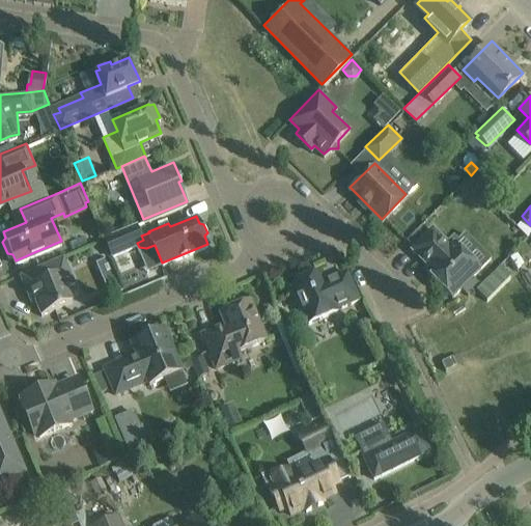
[(143,240),(136,223),(103,237),(110,254),(143,240)]
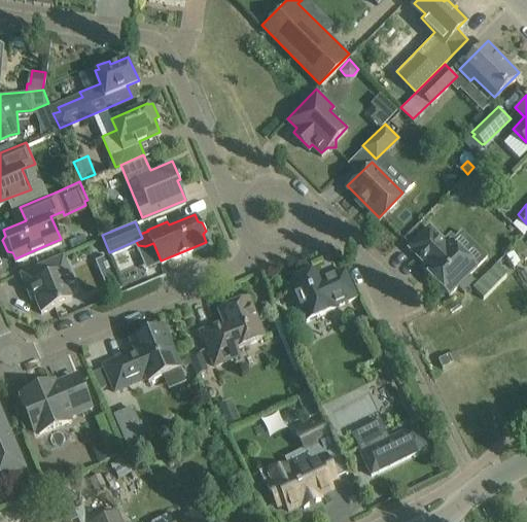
[(423,231),(409,245),(427,263),(436,272),(432,276),(449,292),(458,283),(469,271),(477,265),(487,253),(461,229),(455,236),(451,232),(445,239),(429,223),(423,231)]
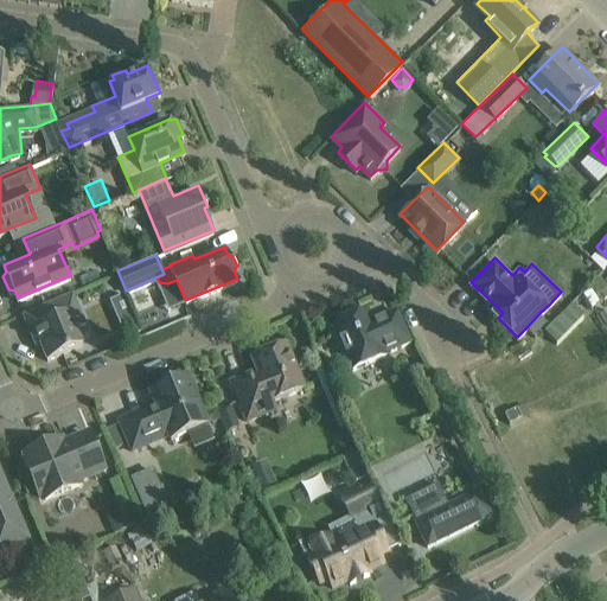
[(590,285),(583,291),(592,302),(599,298),(590,285)]
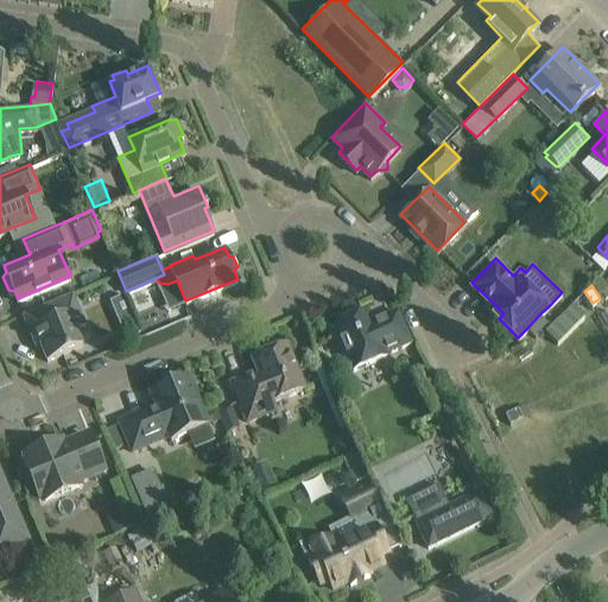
[(86,322),(73,291),(44,303),(51,319),(30,328),(36,342),(39,341),(46,357),(82,342),(75,325),(86,322)]
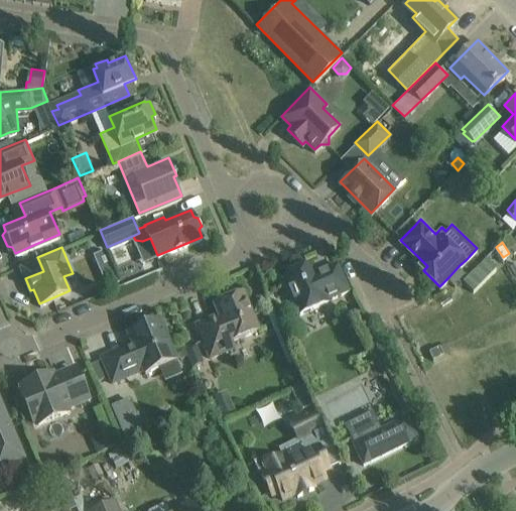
[(349,288),(337,261),(315,270),(312,261),(281,273),(297,311),(329,299),(328,297),(349,288)]
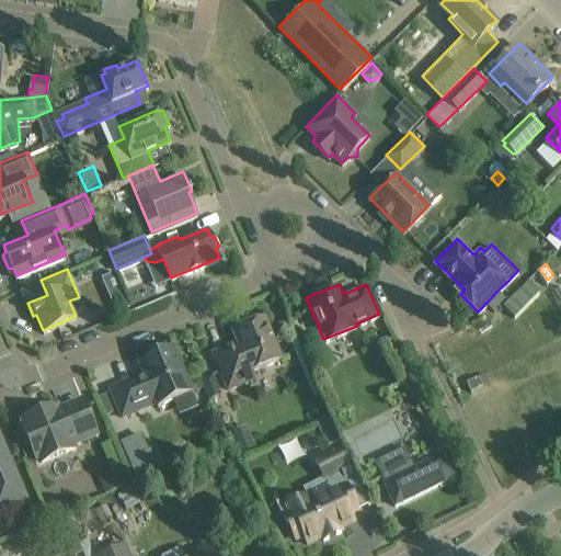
[(116,308),(128,303),(122,286),(109,292),(116,308)]
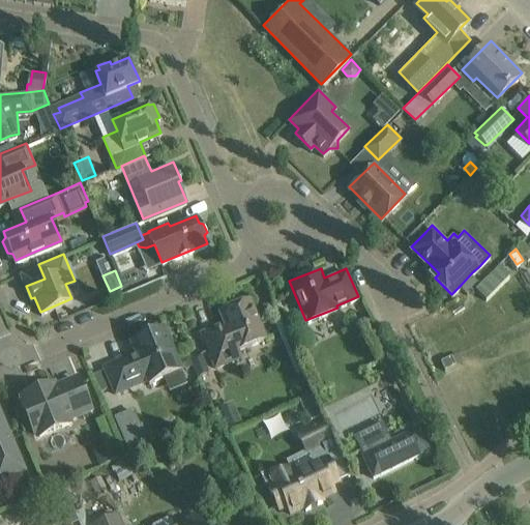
[(472,272),(461,285),(467,292),(480,281),(472,272)]
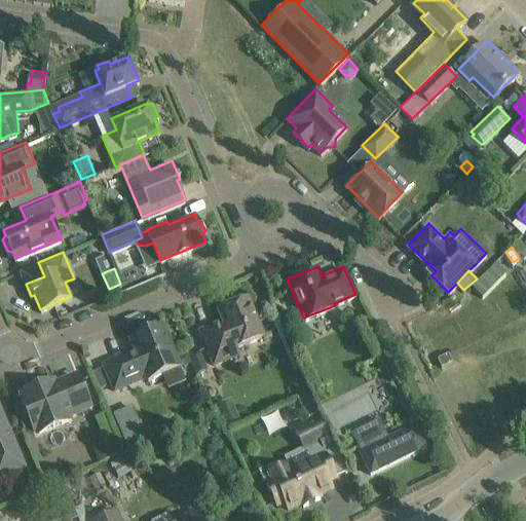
[(263,334),(248,296),(225,305),(227,311),(221,313),(223,319),(200,328),(214,362),(238,352),(235,345),(263,334)]
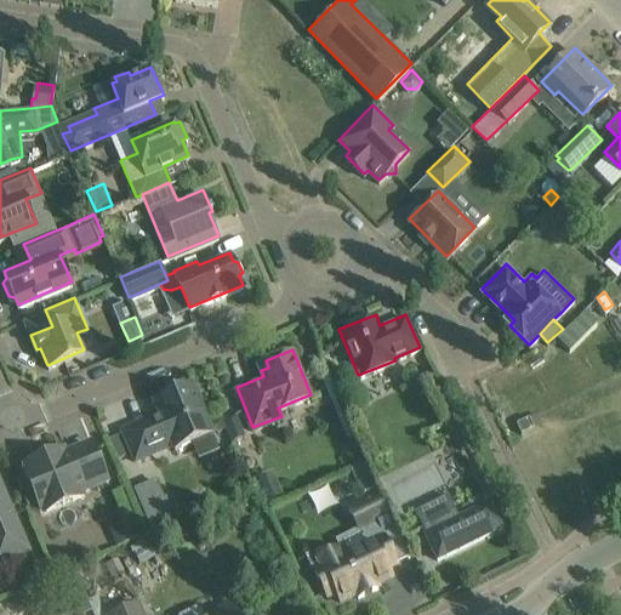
[(192,381),(154,397),(160,413),(151,417),(149,415),(121,426),(135,457),(172,442),(175,446),(212,431),(192,381)]
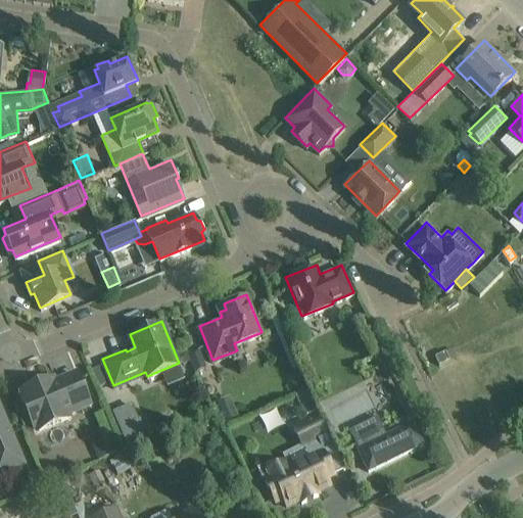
[(89,399),(77,371),(53,381),(51,376),(22,388),(25,393),(21,394),(34,423),(37,422),(39,427),(67,415),(65,410),(89,399)]
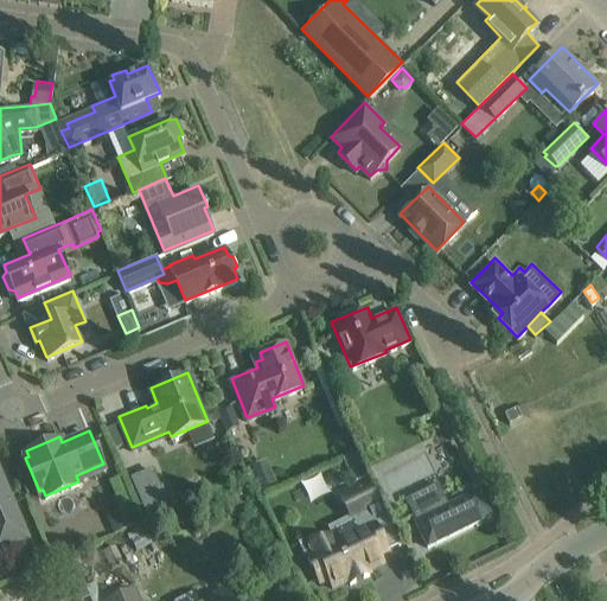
[(357,449),(344,455),(355,478),(368,471),(357,449)]
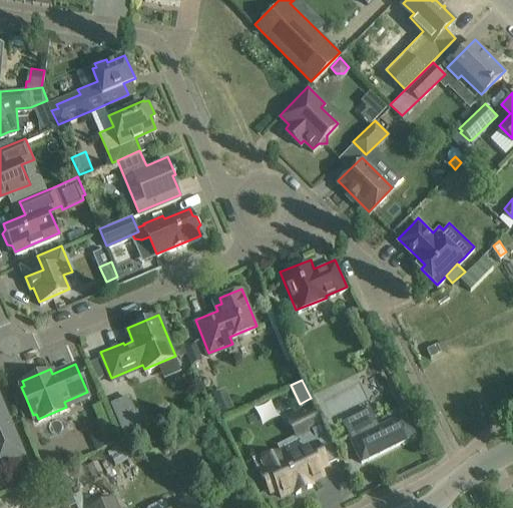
[(129,393),(110,401),(123,431),(142,423),(129,393)]
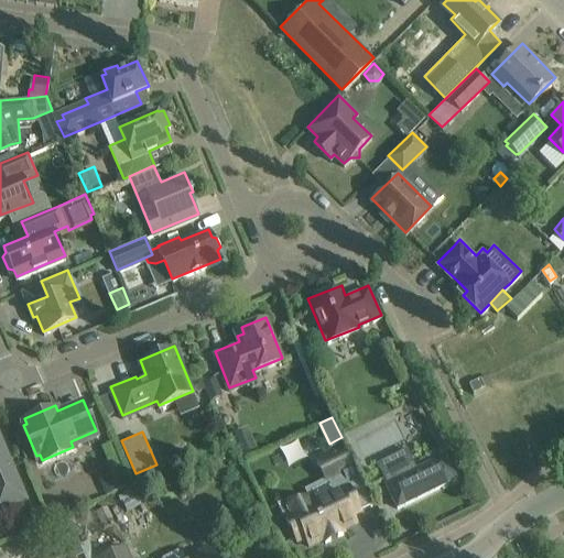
[(26,496),(0,434),(0,502),(2,506),(26,496)]
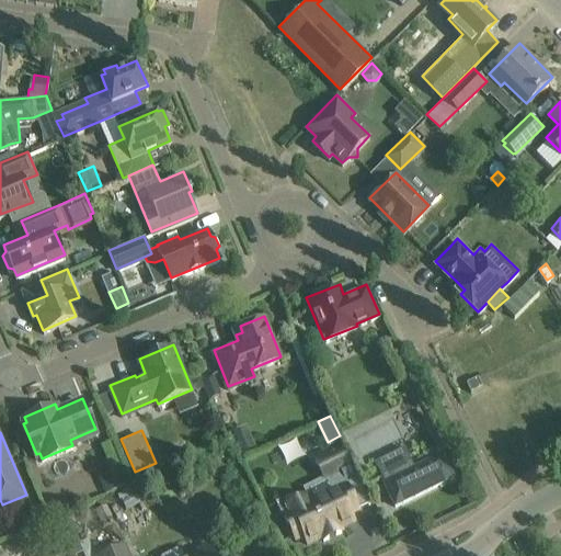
[(248,434),(233,441),(240,454),(253,447),(248,434)]
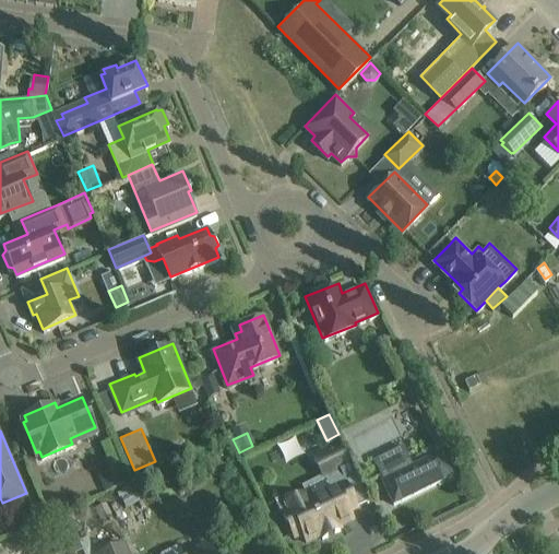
[(323,473),(329,471),(335,485),(310,497),(307,491),(284,503),(287,508),(283,510),(294,534),(302,530),(306,539),(320,531),(322,535),(340,527),(339,522),(353,516),(348,507),(369,498),(341,441),(313,455),(323,473)]
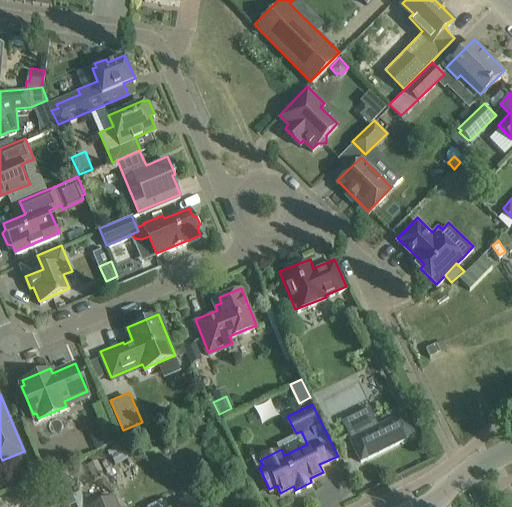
[(404,410),(350,437),(360,458),(414,432),(404,410)]
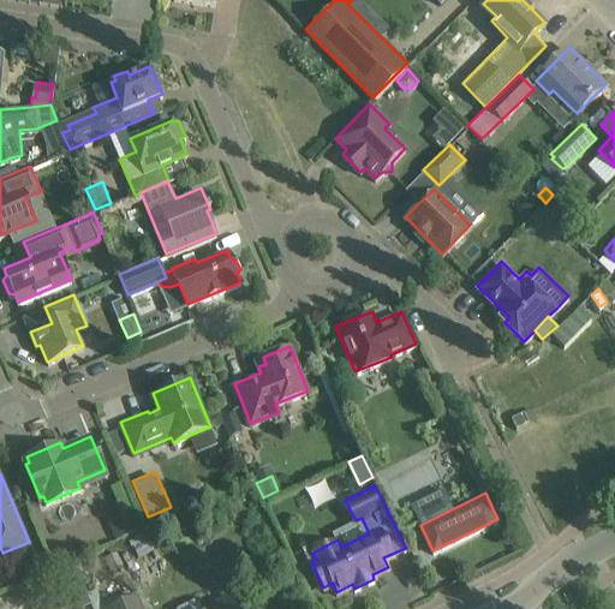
[(141,526),(132,507),(107,518),(115,537),(141,526)]
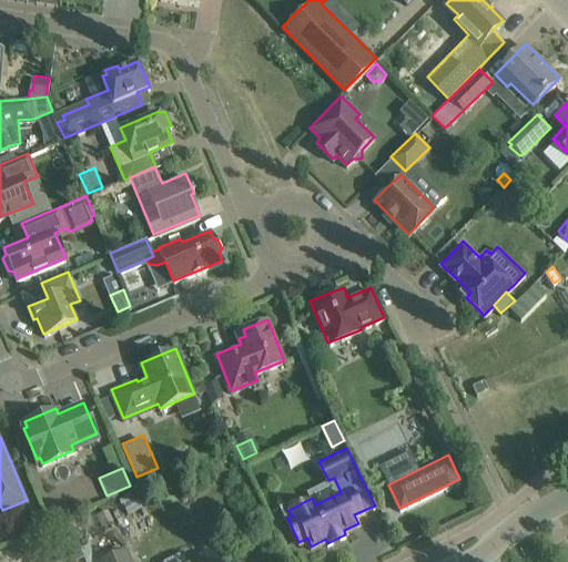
[(50,521),(43,507),(29,512),(36,527),(50,521)]
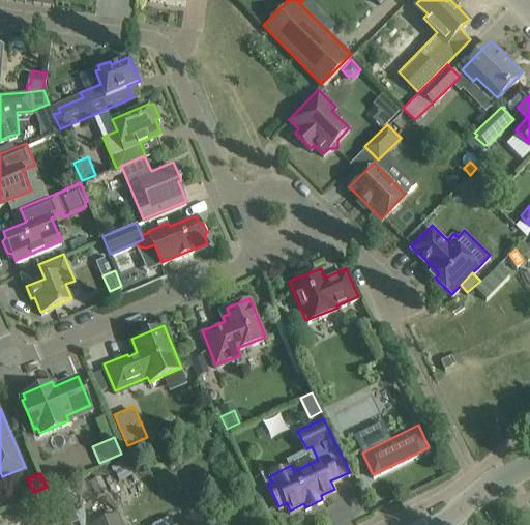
[(62,484),(49,489),(58,513),(72,507),(62,484)]
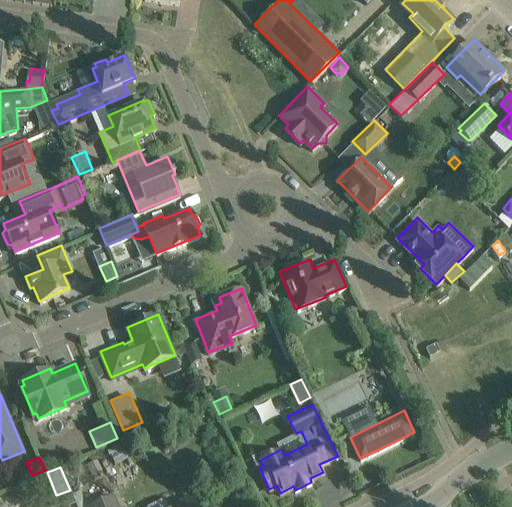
[(196,506),(190,495),(169,505),(166,498),(161,497),(148,503),(146,506),(196,506)]
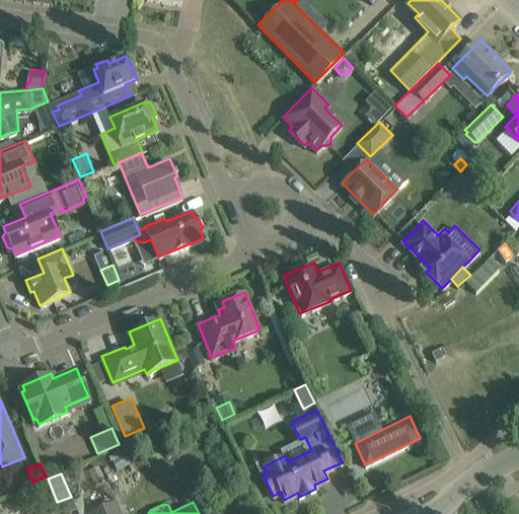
[(120,513),(116,503),(90,513),(120,513)]
